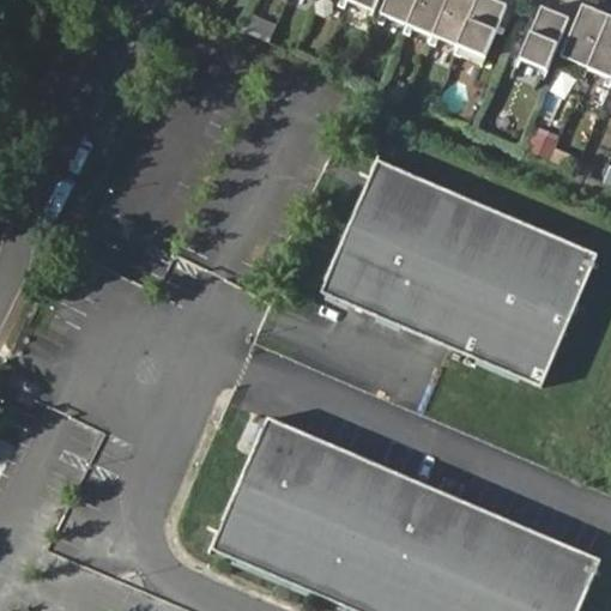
[(376,0),(345,0),(345,1),(371,12),(376,0)]
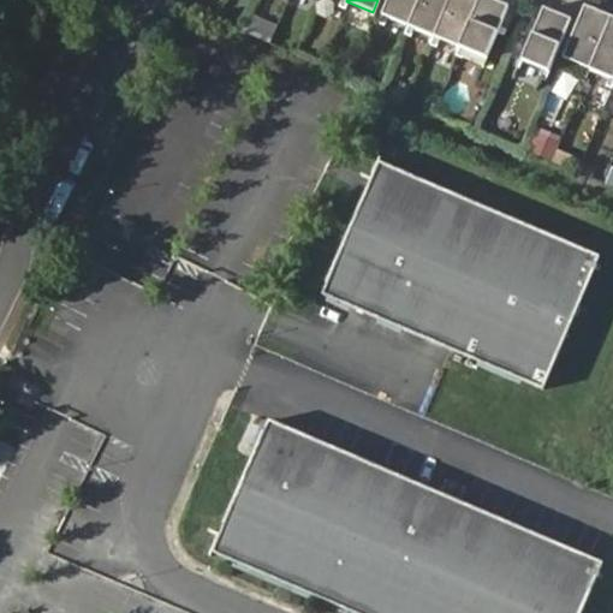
[(387,0),(381,16),(406,27),(417,0),(387,0)]
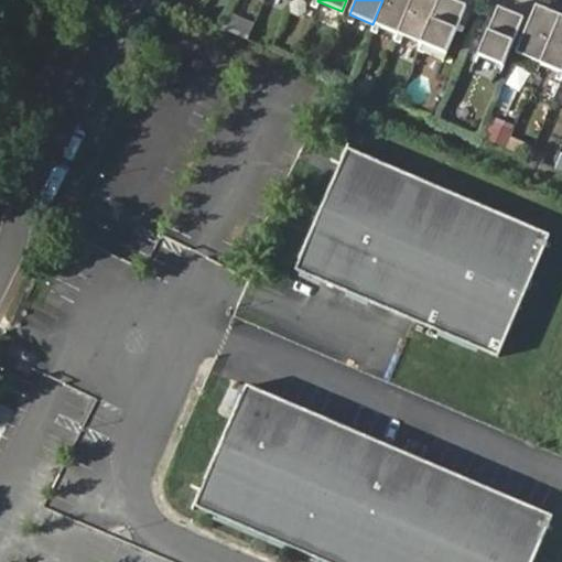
[(411,0),(382,0),(373,24),(398,34),(411,0)]
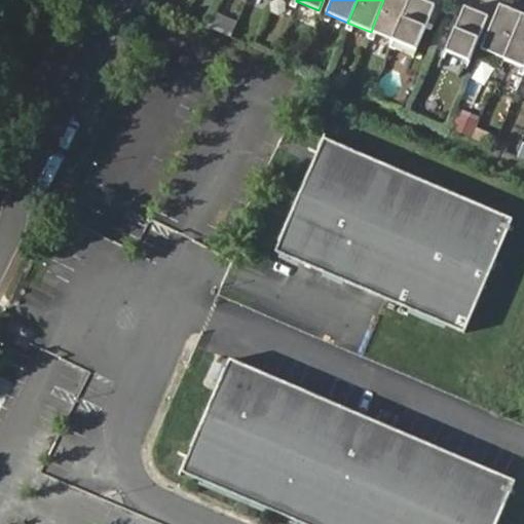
[(409,0),(383,0),(371,32),(393,41),(409,0)]
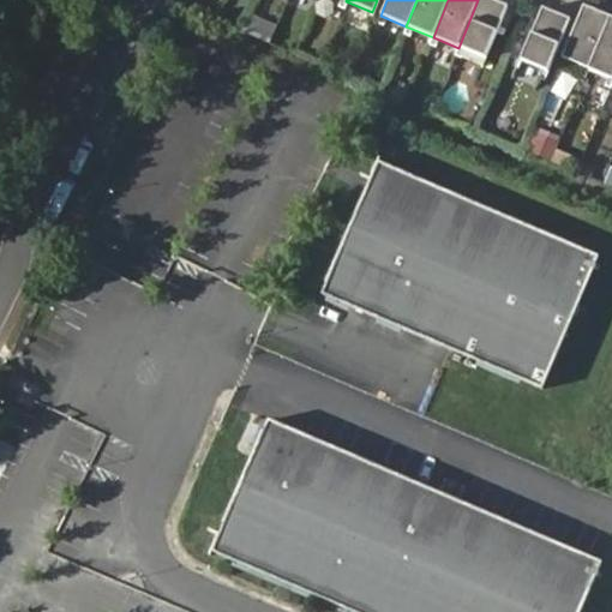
[(505,7),(486,0),(478,0),(459,48),(485,59),(505,7)]
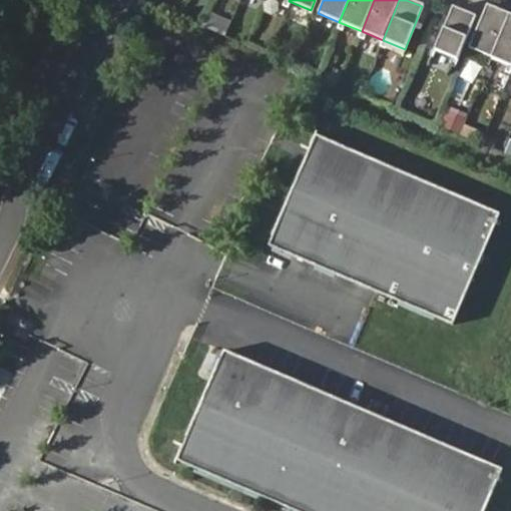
[(486,8),(469,50),(490,59),(507,16),(486,8)]
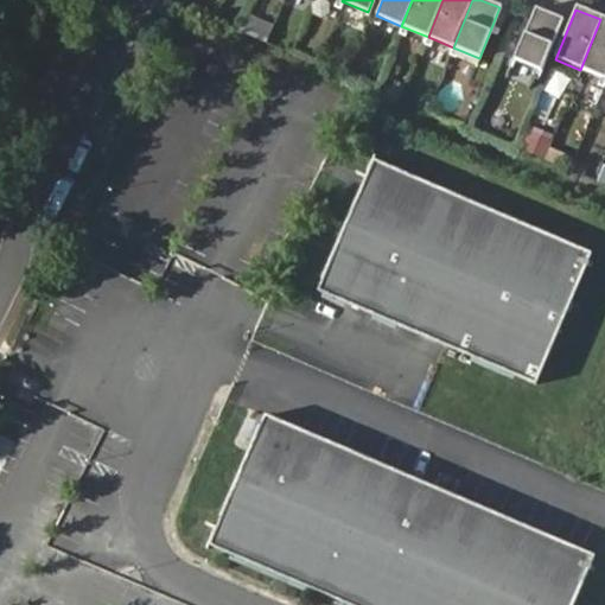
[(560,21),(535,11),(513,61),(539,72),(560,21)]
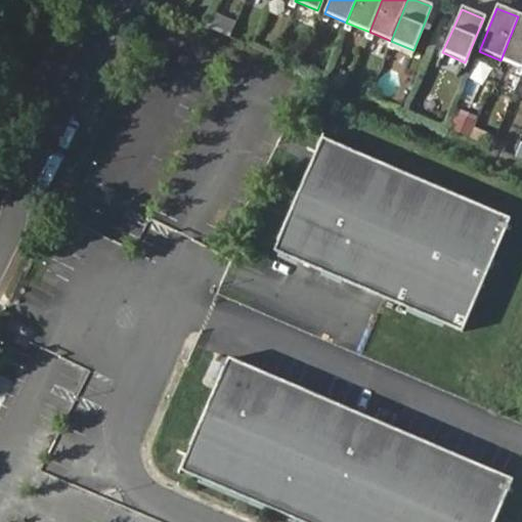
[(206,31),(229,38),(233,23),(211,15),(206,31)]
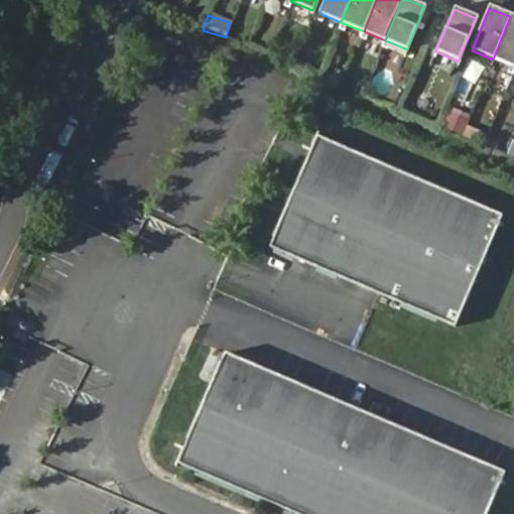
[(513,17),(510,16),(493,59),(513,68),(513,17)]
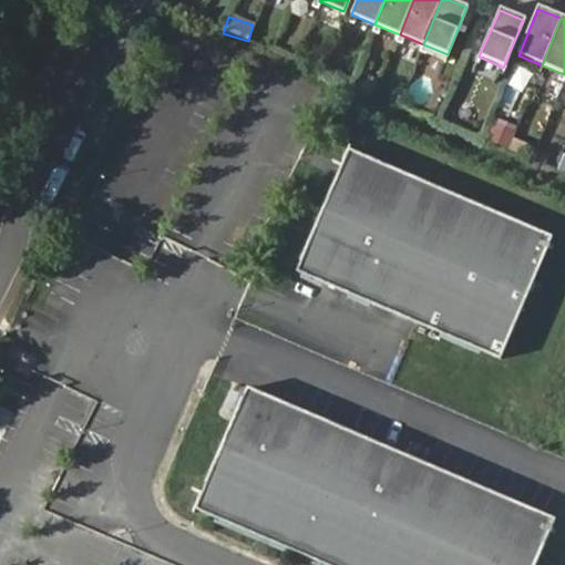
[(481,141),(503,151),(513,129),(492,119),(481,141)]
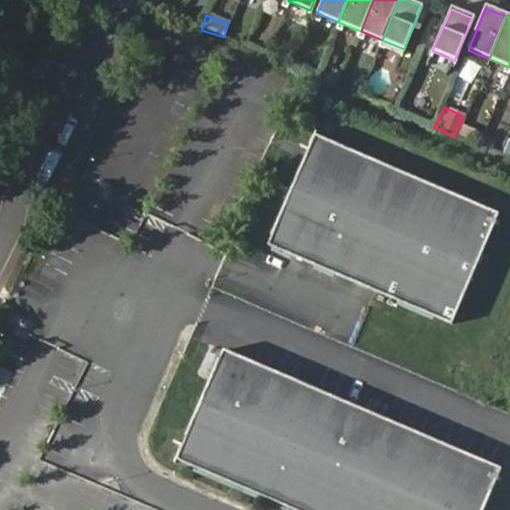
[(452,321),(499,211),(315,133),(268,243),(452,321)]
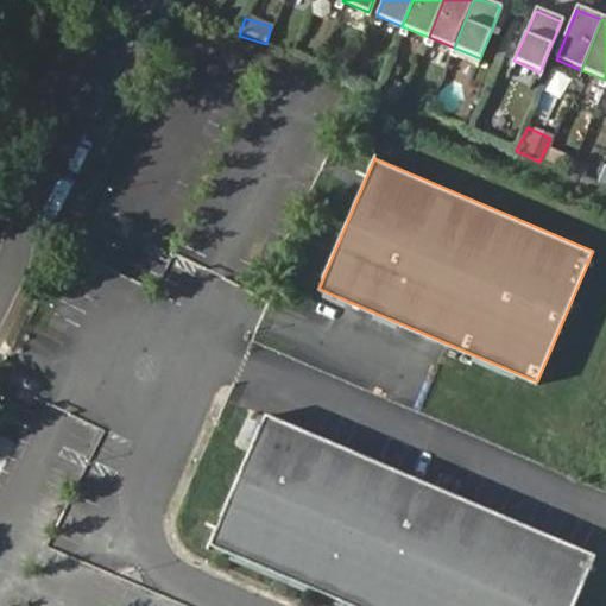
[(575,605),(598,554),(266,414),(212,544),(355,605),(575,605)]
